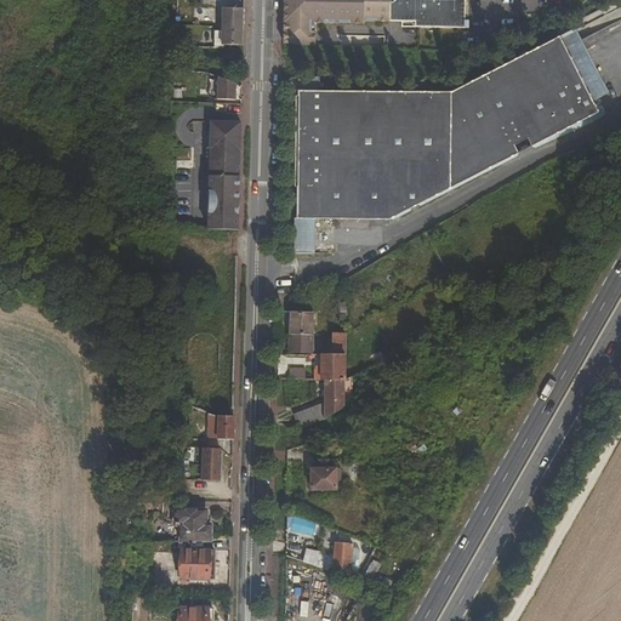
[(284,0),(284,43),(315,44),(315,32),(312,32),(312,23),(364,23),(364,21),(415,22),(415,27),(468,28),(468,22),(465,21),(465,0),(284,0)]
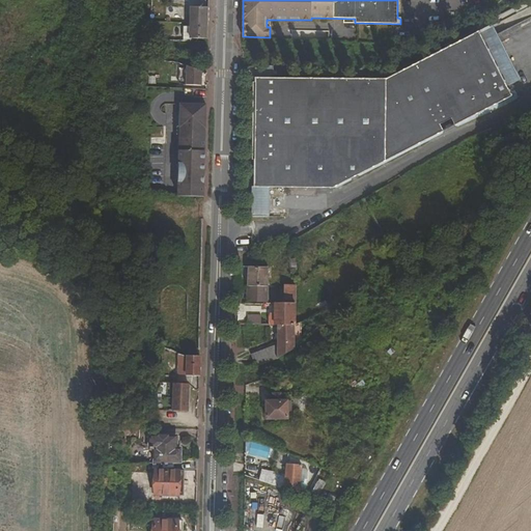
[(206,39),(207,39),(208,8),(191,8),(190,26),(190,38),(206,39)]
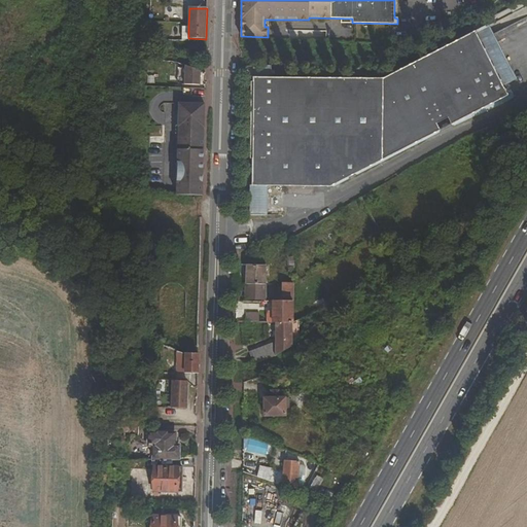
[(503,86),(515,80),(485,21),(471,27),(475,32),(382,78),(253,78),(251,185),(249,185),(249,215),(266,215),(266,186),(330,186),(440,131),(435,124),(447,118),(451,125),(507,95),(503,86)]
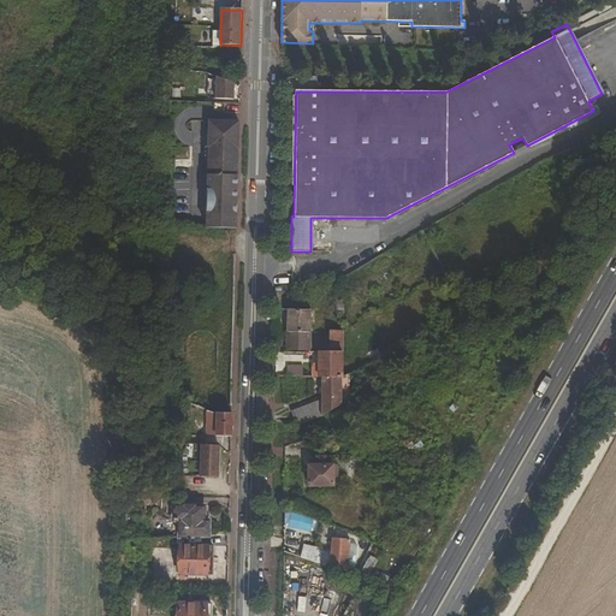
[(191,72),(190,78),(207,83),(208,75),(191,72)]
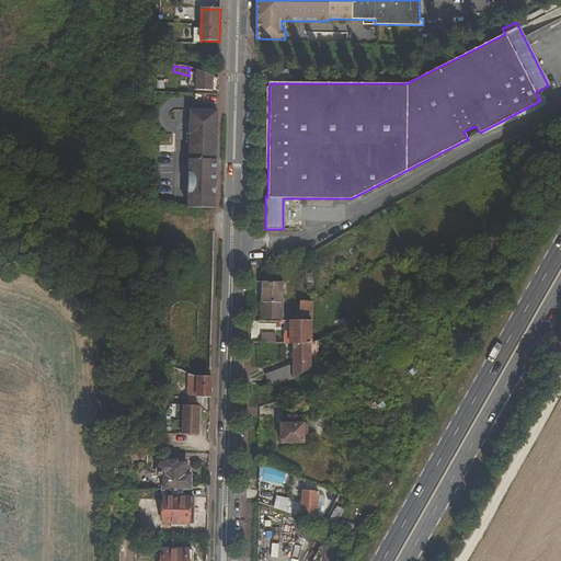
[(190,68),(189,76),(189,90),(213,91),(213,76),(190,68)]
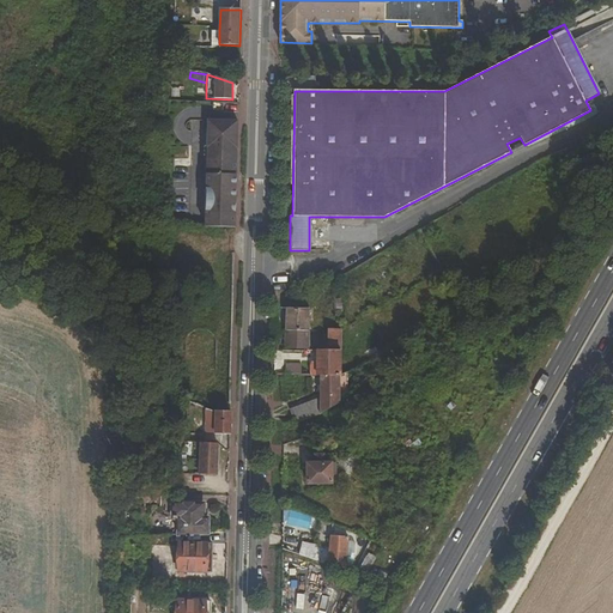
[(207,156),(207,188),(210,188),(210,207),(207,207),(206,224),(235,224),(237,121),(208,121),(208,128),(208,129),(211,129),(211,155),(207,155),(207,156)]
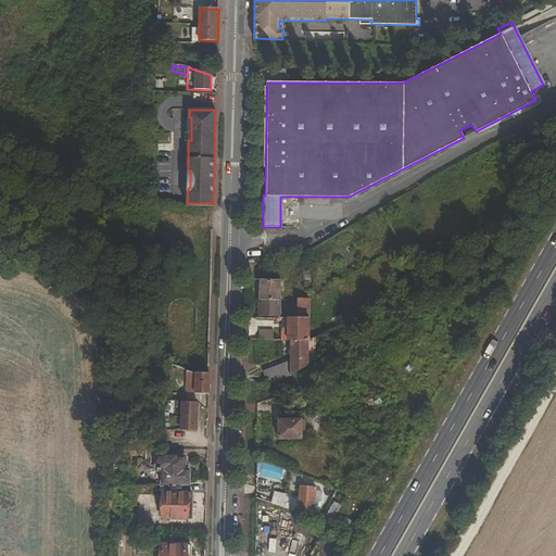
[(388,222),(392,218),(390,215),(393,213),(388,204),(381,209),(388,222)]
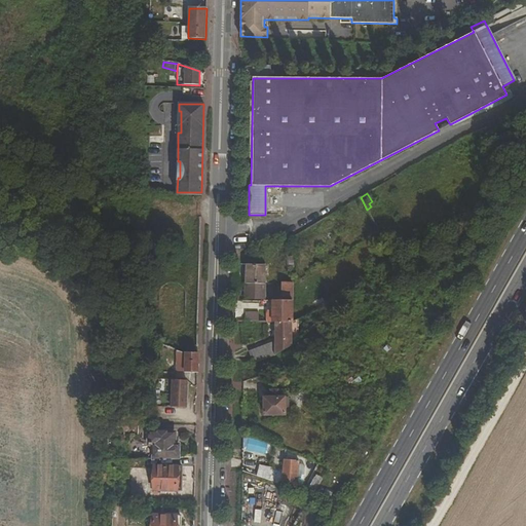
[(245,265),(243,284),(264,284),(264,265),(245,265)]
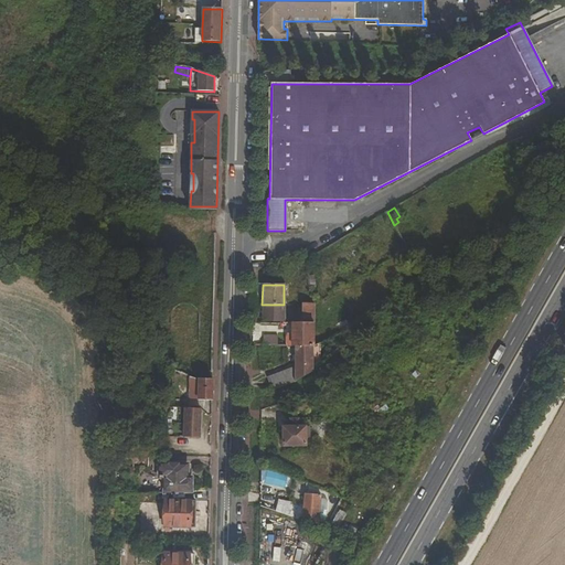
[(310,304),(301,304),(301,322),(313,323),(313,304),(310,304)]
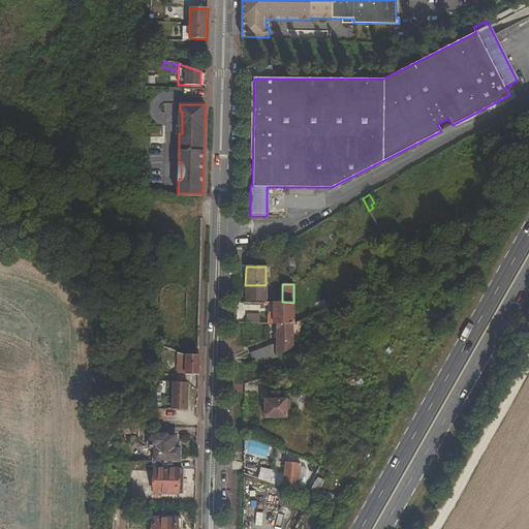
[(245,285),(245,302),(266,302),(266,285),(245,285)]
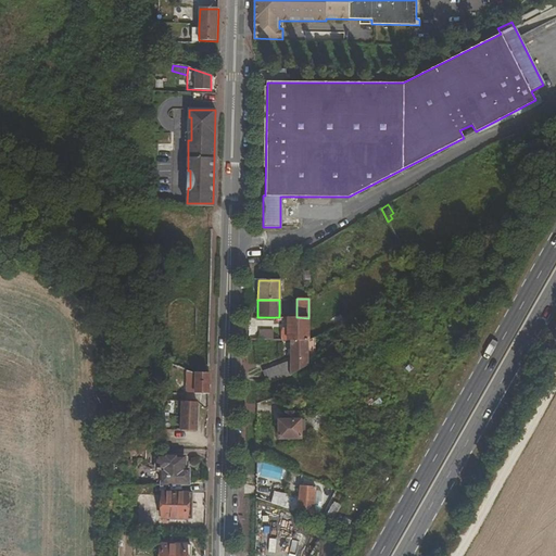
[(308,341),(308,318),(297,317),(287,317),(286,340),(290,340),(308,341)]
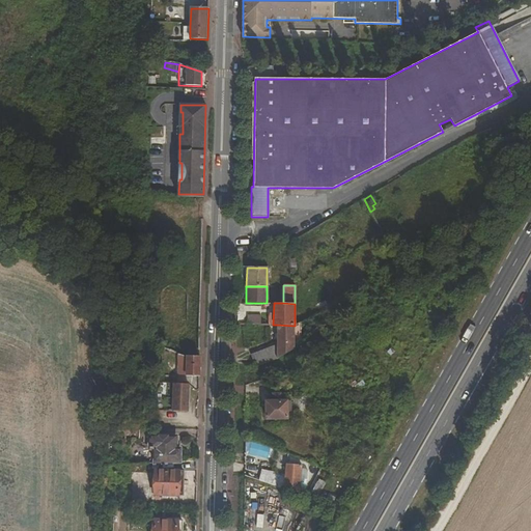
[(247,324),(259,325),(260,316),(247,315),(247,324)]
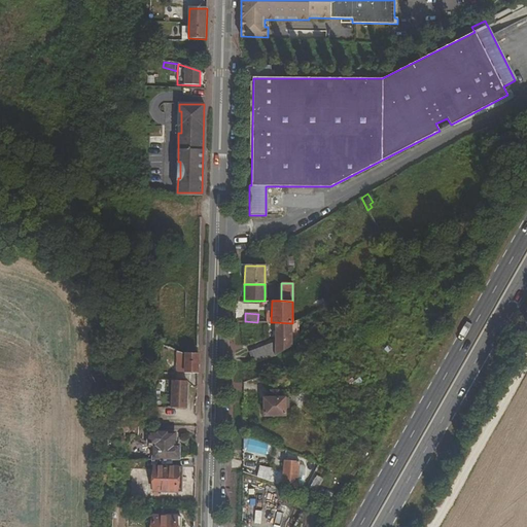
[(299,340),(299,323),(292,323),(275,322),(275,344),(249,354),(252,364),(275,356),(291,346),(299,340)]
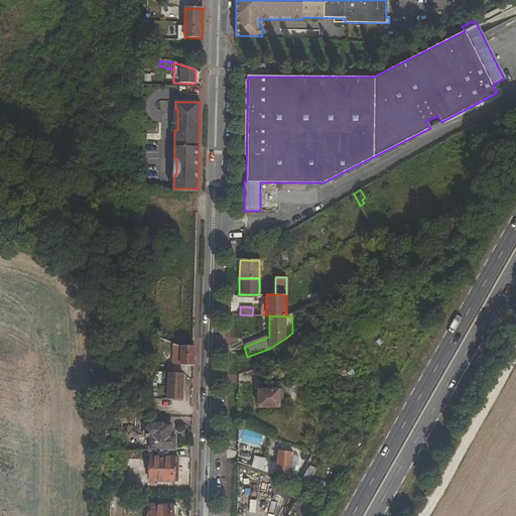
[(194,346),(180,346),(171,343),(171,365),(180,365),(180,366),(192,366),(194,346)]
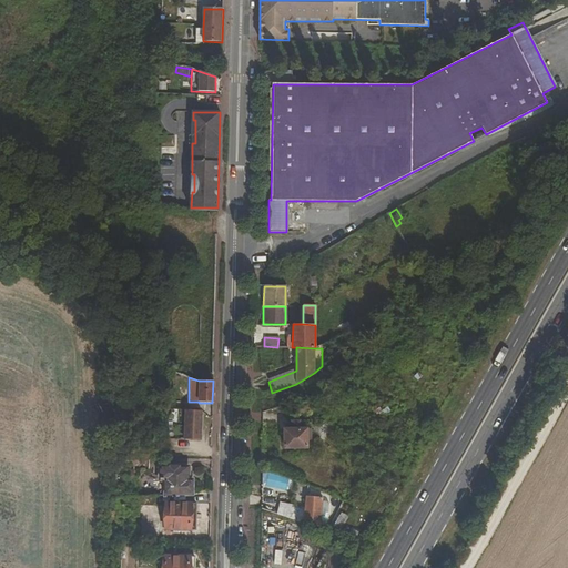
[(200,412),(185,411),(184,439),(199,439),(200,412)]
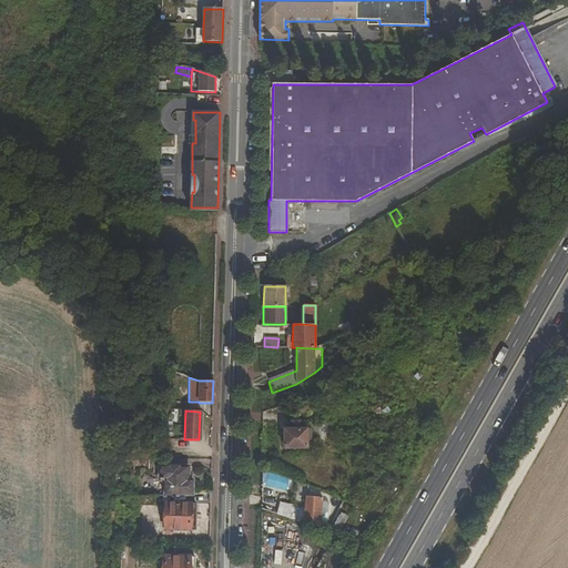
[(285,448),(306,448),(306,439),(311,439),(311,429),(285,430),(285,448)]
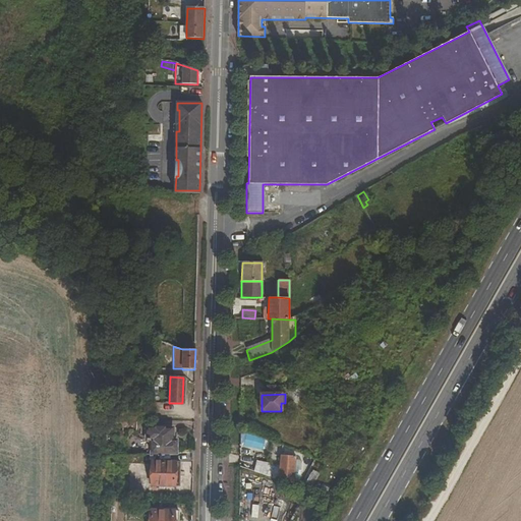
[(177,442),(174,442),(175,426),(146,425),(145,442),(150,443),(150,455),(177,454),(177,442)]
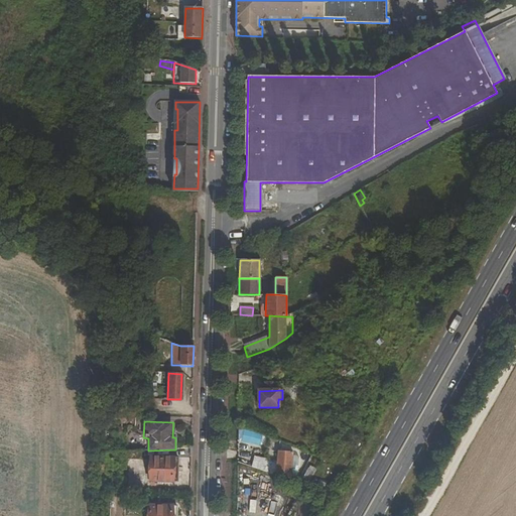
[(244,431),(242,442),(259,445),(261,435),(244,431)]
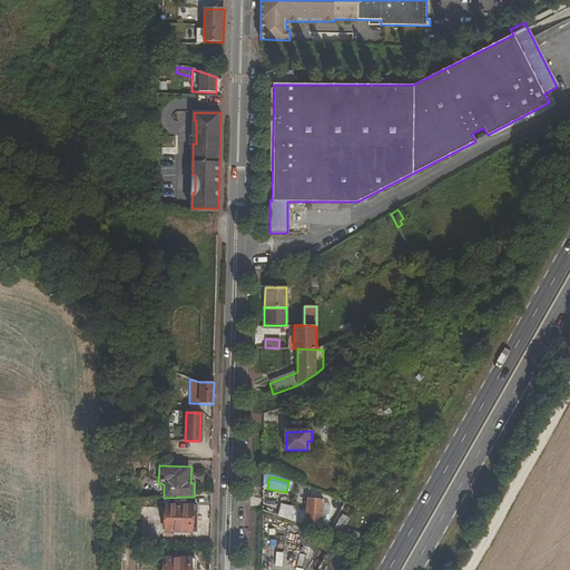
[(124,520),(143,520),(143,508),(155,509),(155,498),(124,499),(124,520)]
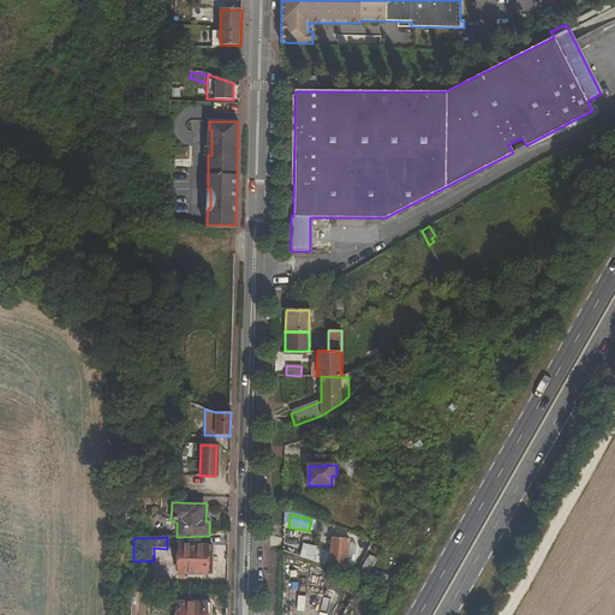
[(329,568),(346,568),(348,539),(330,538),(329,568)]
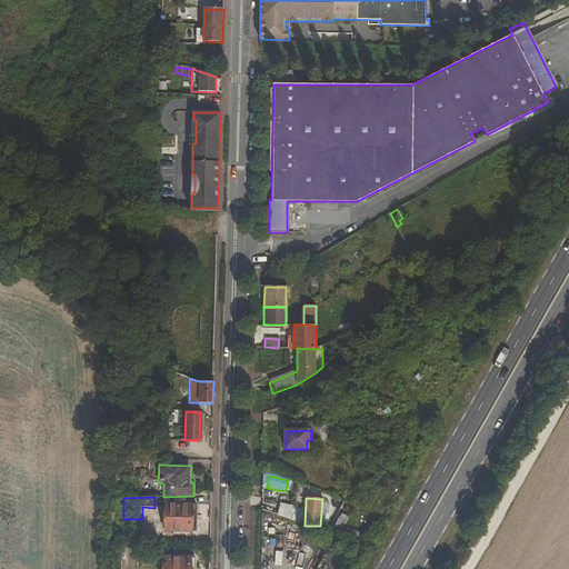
[(166,530),(191,531),(192,505),(167,505),(166,530)]
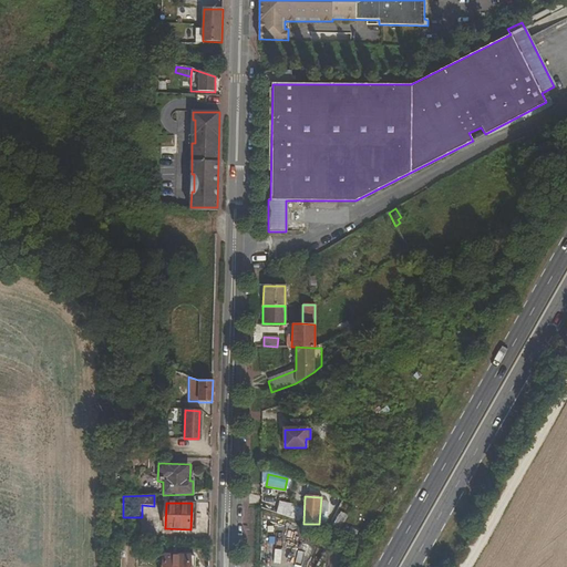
[(347,516),(343,514),(342,516),(338,515),(327,533),(334,535),(347,516)]
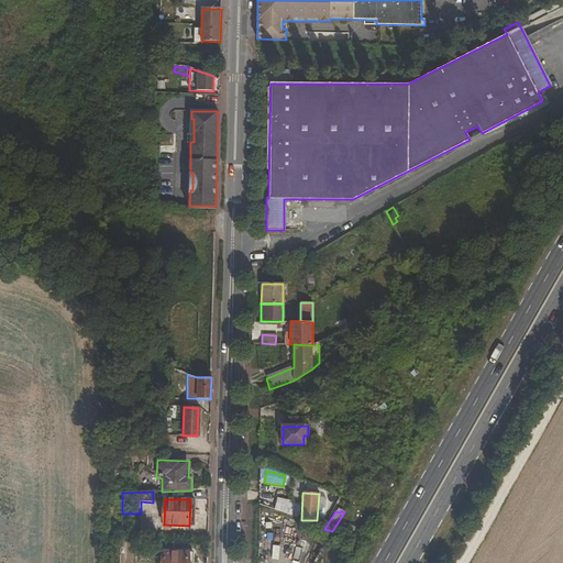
[(162,562),(188,562),(189,552),(163,552),(162,562)]
